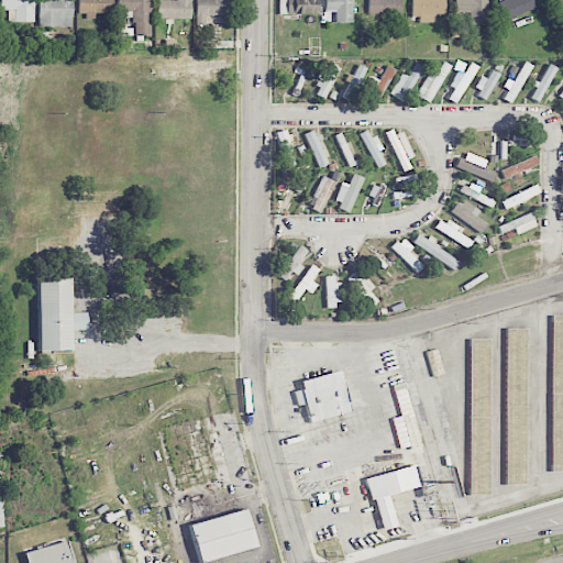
[(32,22),(32,0),(0,0),(0,9),(8,10),(7,22),(32,22)]
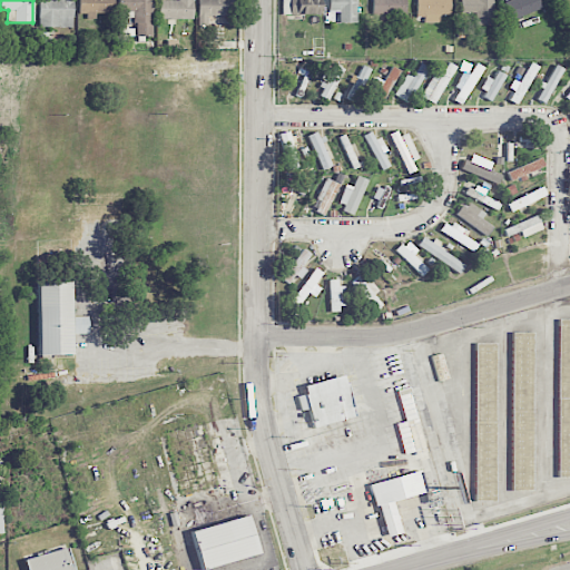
[(71,0),(38,0),(38,27),(71,27),(71,0)]
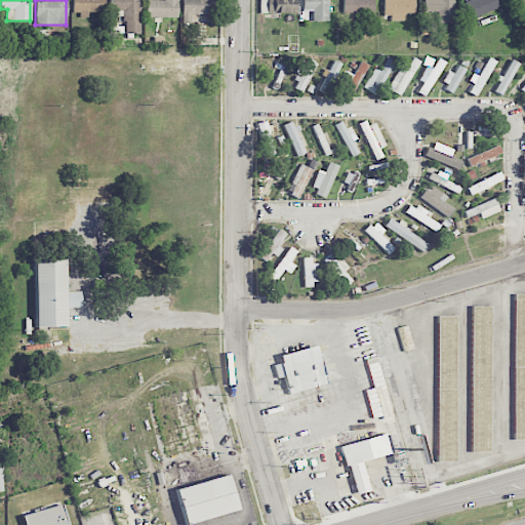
[(104,0),(71,0),(72,12),(79,12),(80,17),(87,17),(87,12),(105,11),(104,0)]
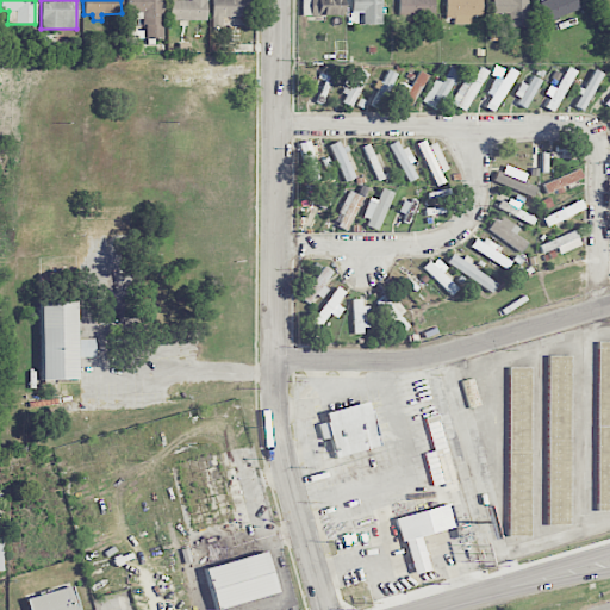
[(163,38),(162,0),(126,0),(126,12),(144,12),(144,38),(163,38)]
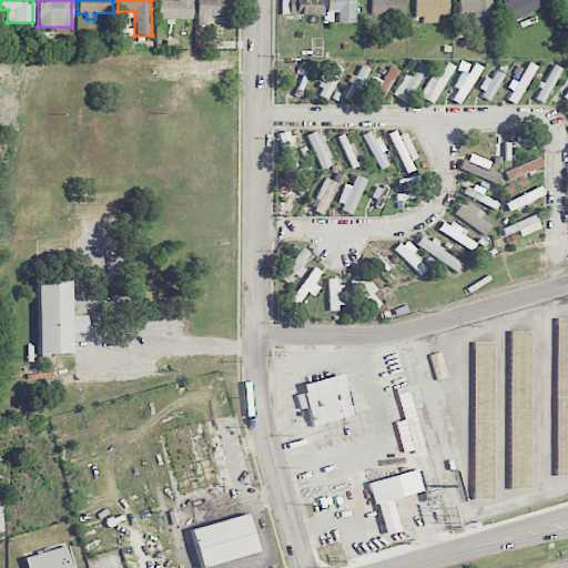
[(193,19),(192,0),(178,0),(158,0),(159,19),(193,19)]
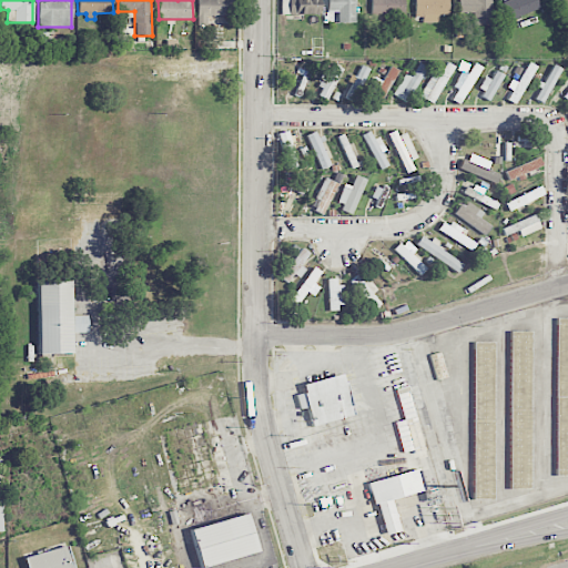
[(206,26),(206,16),(216,16),(216,22),(233,22),(233,0),(198,0),(198,24),(206,26)]
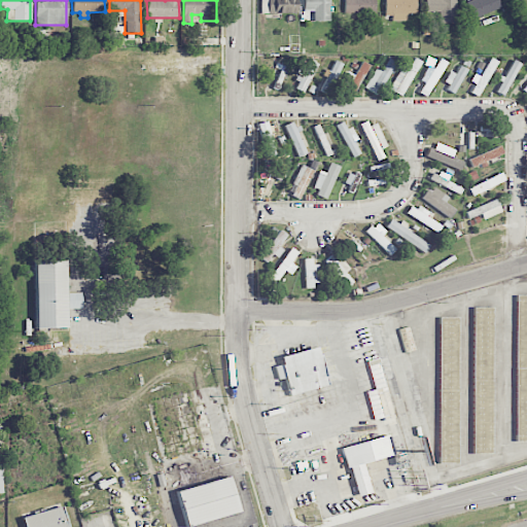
[(296,13),(295,0),(259,0),(260,13),(296,13)]
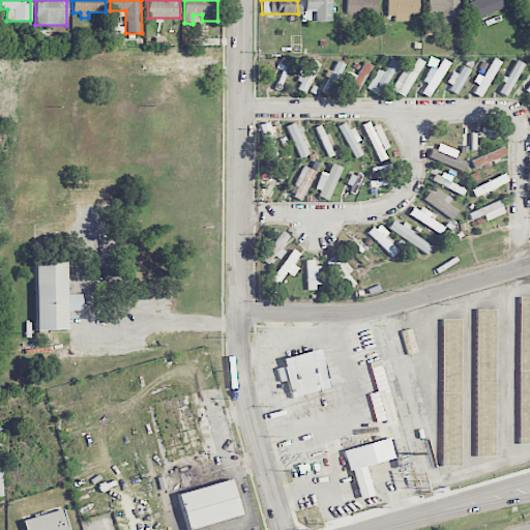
[(331,0),(302,0),(302,20),(331,21),(331,0)]
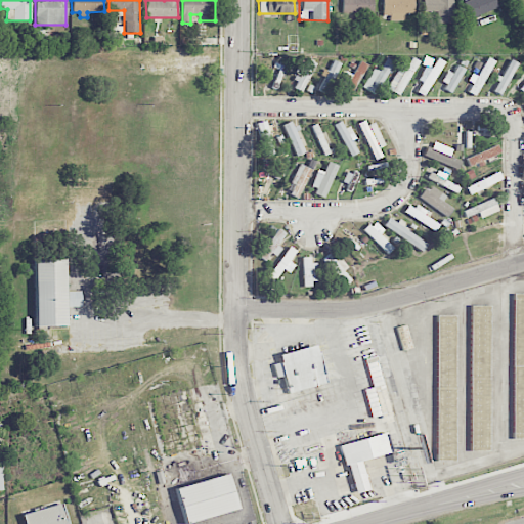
[(372,0),(342,0),(342,13),(372,13),(372,0)]
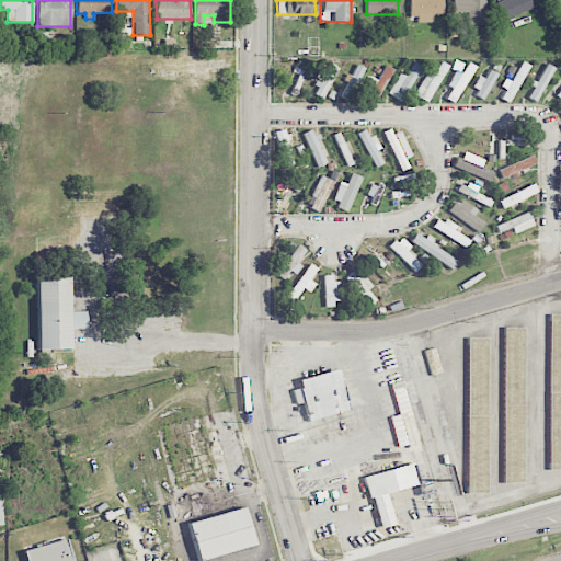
[(433,20),(433,14),(443,14),(443,0),(409,0),(409,20),(433,20)]
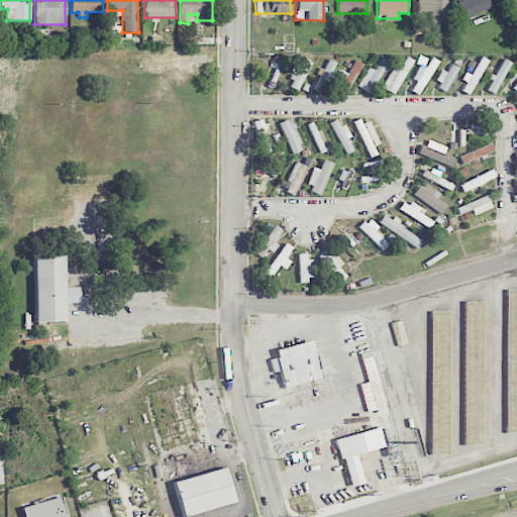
[(446,0),(419,0),(420,9),(430,9),(430,21),(447,22),(446,0)]
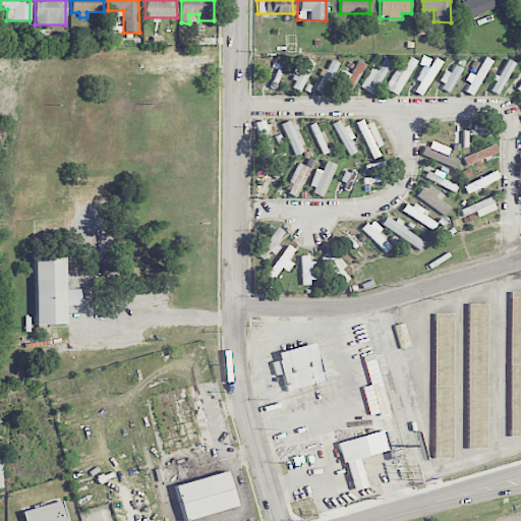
[(494,8),(490,0),(459,0),(466,17),(494,8)]
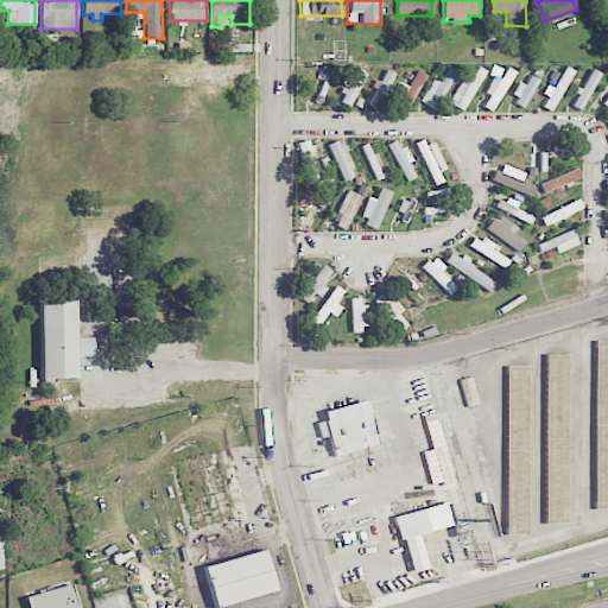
[(514,71),(505,65),(489,95),(489,94),(483,107),(494,112),(514,71)]
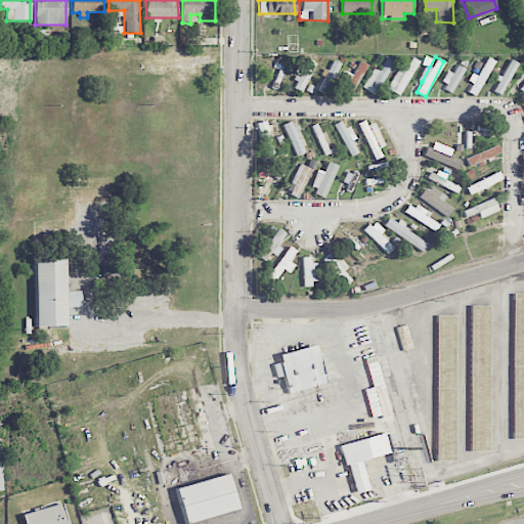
[(393,61),(387,57),(379,71),(373,68),(362,87),(376,95),(393,61)]
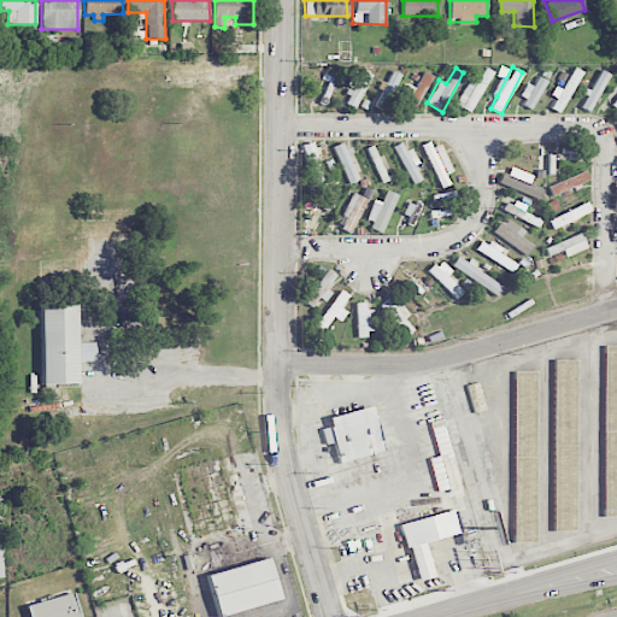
[(471,72),(456,105),(472,113),(492,71),(485,68),(480,77),(471,72)]
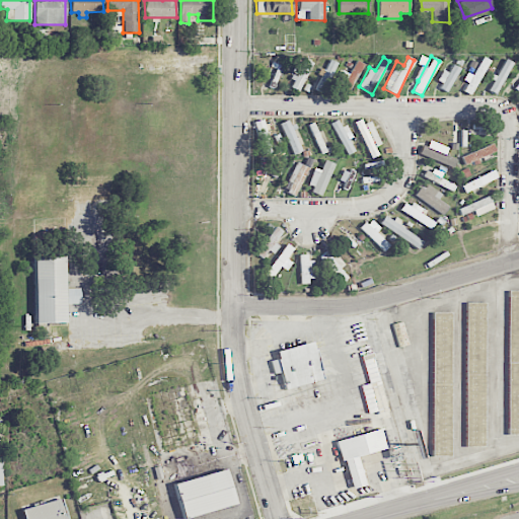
[(491,61),(483,57),(463,91),(470,95),(491,61)]
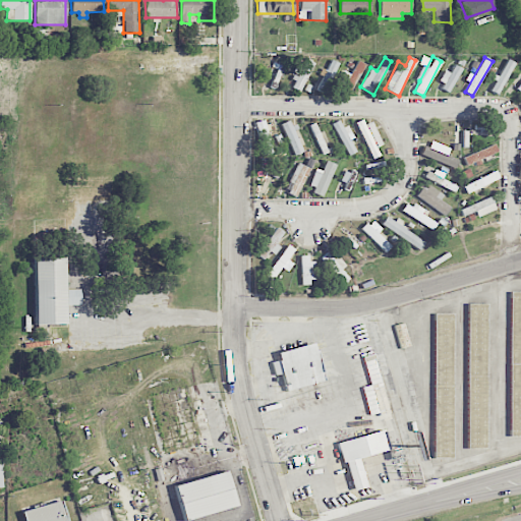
[(293,89),(302,92),(312,61),(303,59),(293,89)]
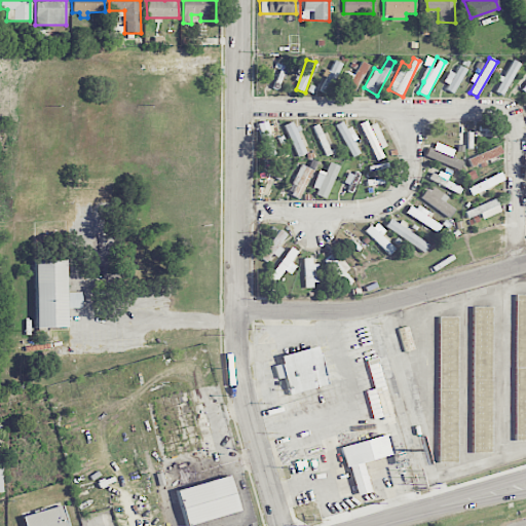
[(327,94),(343,64),(335,60),(320,89),(327,94)]
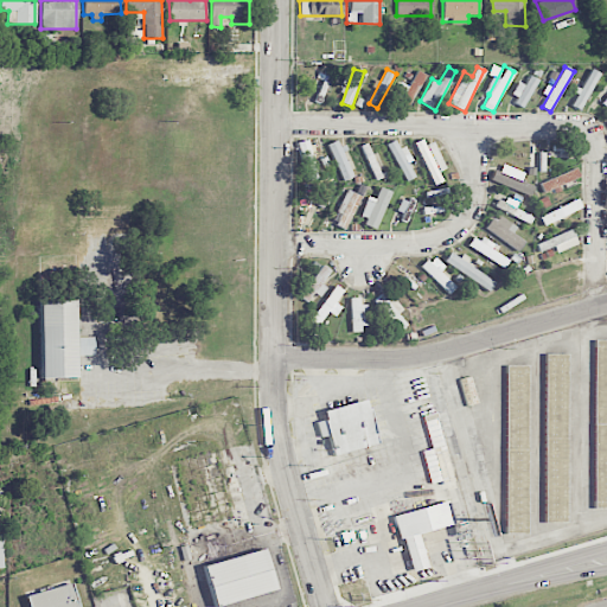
[(600,74),(590,69),(572,107),(581,110),(600,74)]
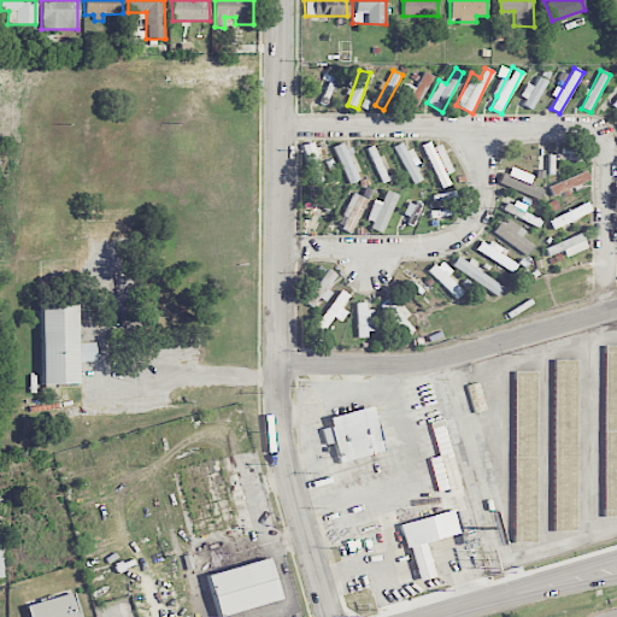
[(407,83),(398,104),(415,112),(432,75),(423,71),(416,88),(407,83)]
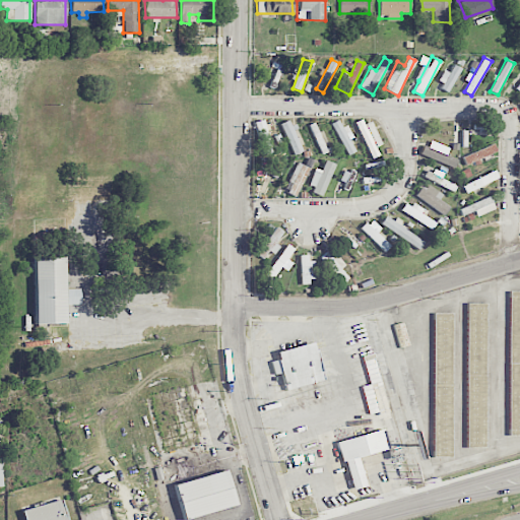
[(461,68),(454,64),(449,73),(444,70),(437,83),(449,90),(461,68)]
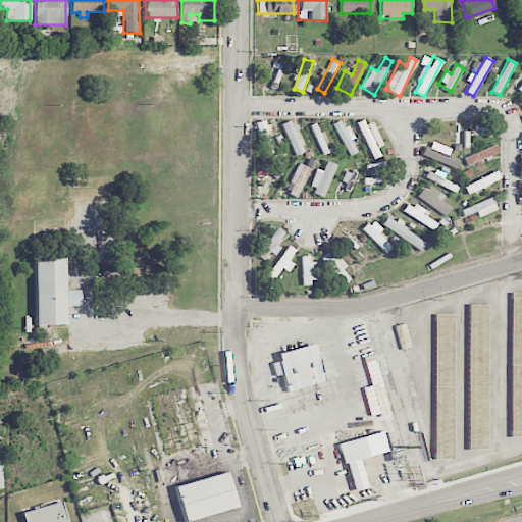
[(358,151),(341,119),(332,123),(350,156),(358,151)]
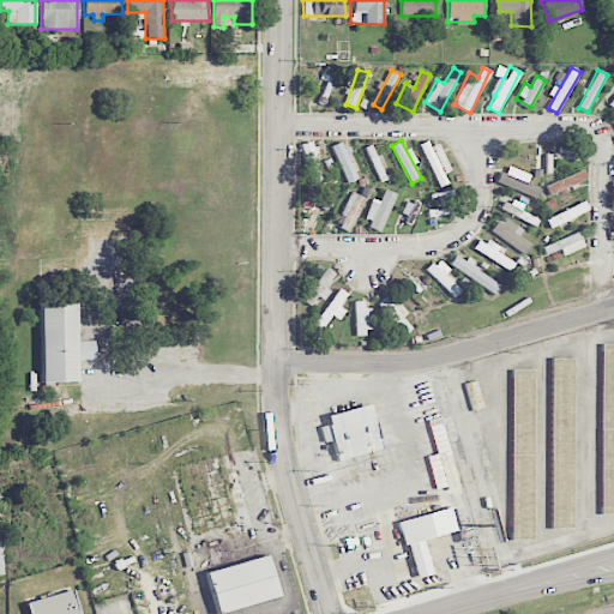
[(447,182),(443,173),(451,169),(439,143),(431,146),(428,140),(420,144),(439,187),(447,182)]
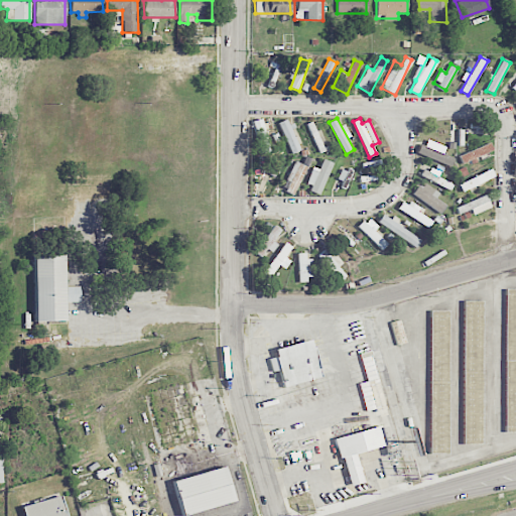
[(291,154),(300,150),(286,119),(278,122),(291,154)]
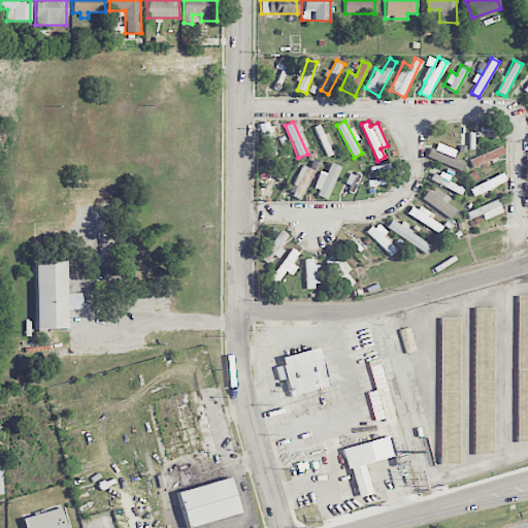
[(317,130),(326,157),(332,155),(322,128),(317,130)]
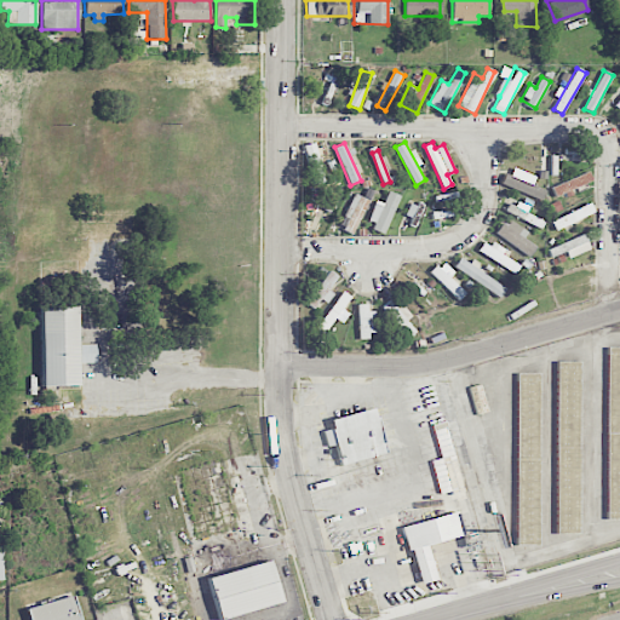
[(504,185),(541,199),(545,190),(532,185),(535,176),(510,166),(504,185)]
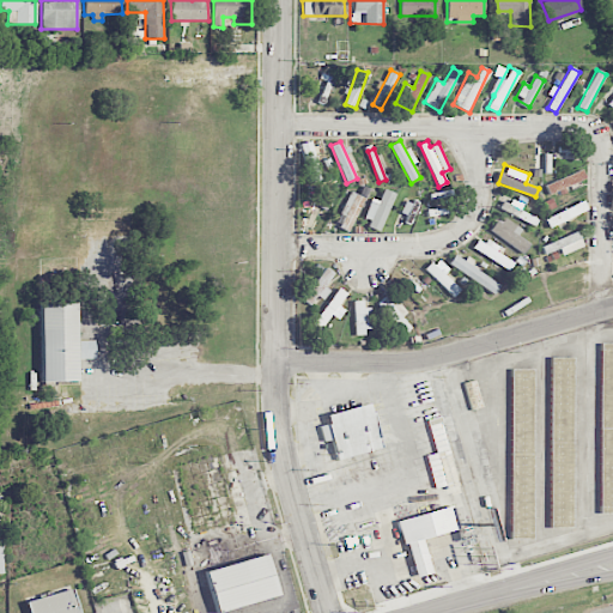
[(586,178),(582,169),(544,184),(548,194),(586,178)]
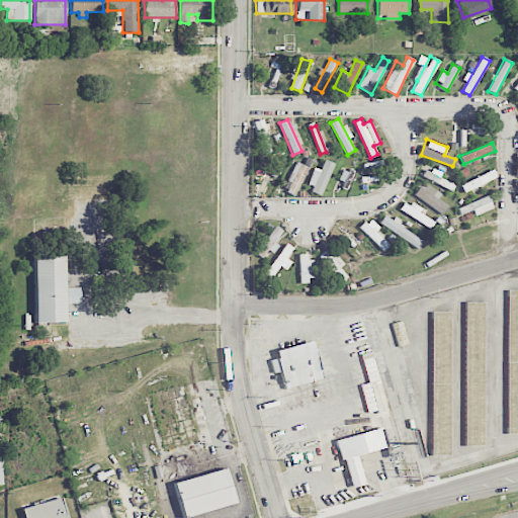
[(320,172),(314,169),(307,187),(322,193),(334,164),(325,160),(320,172)]
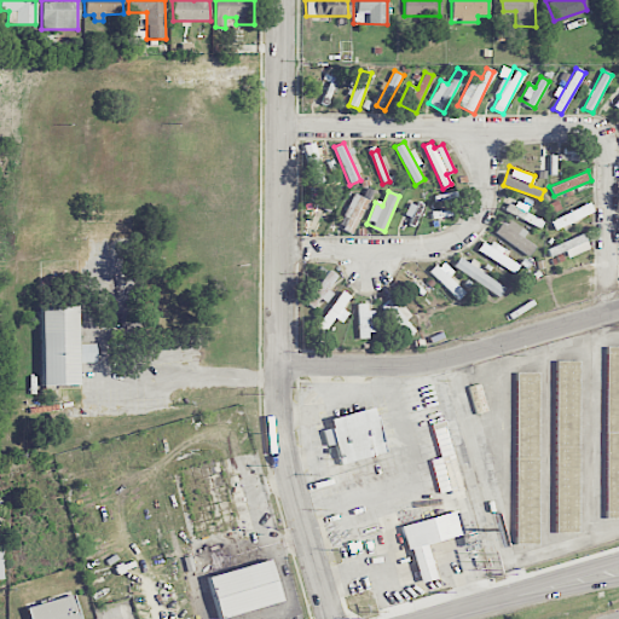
[(368,200),(354,194),(339,229),(352,235),(368,200)]
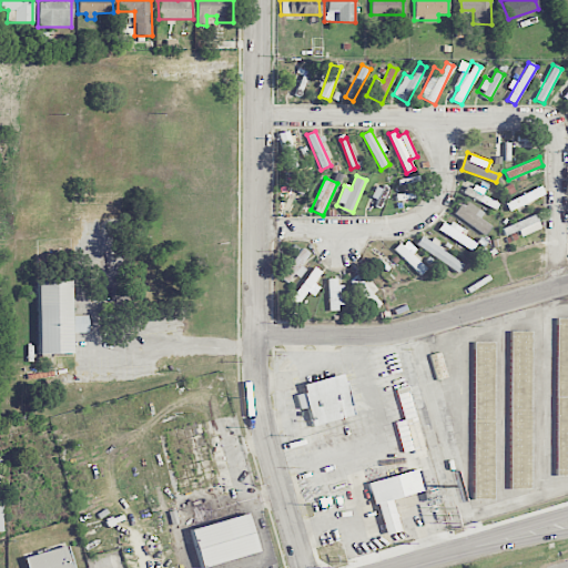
[(486,234),(490,225),(474,215),(478,209),(464,200),(455,216),(486,234)]
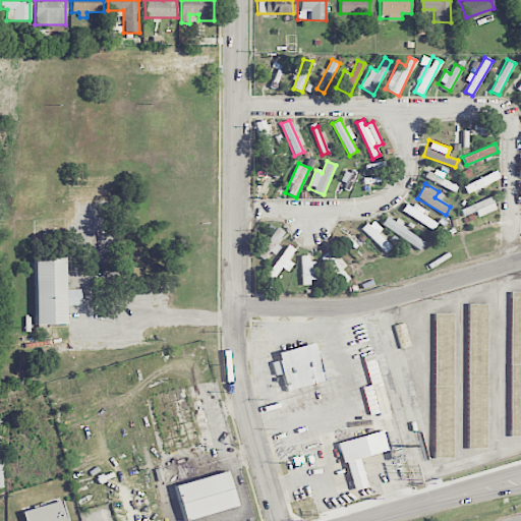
[(460,209),(463,216),(474,212),(477,217),(497,210),(491,196),(460,209)]
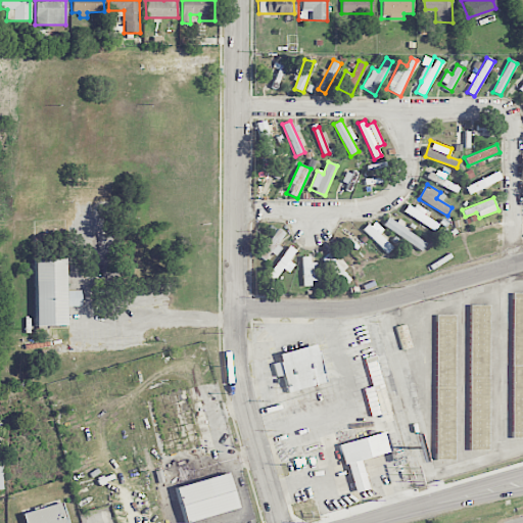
[(408,202),(402,214),(435,229),(438,223),(423,216),(425,210),(408,202)]
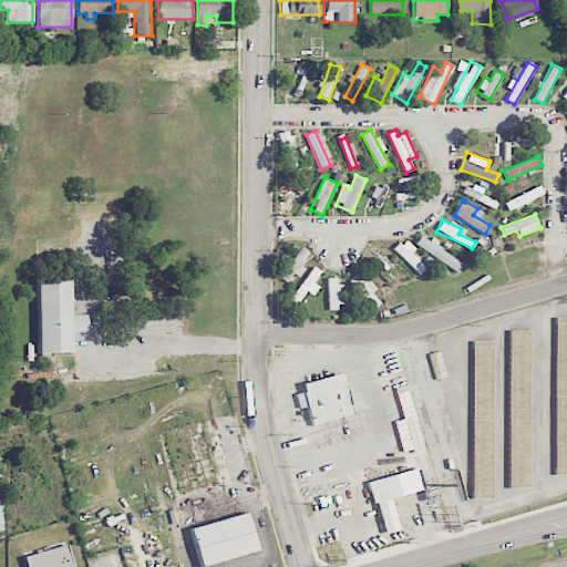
[(456,272),(463,263),(429,239),(429,240),(421,235),(414,244),(456,272)]
